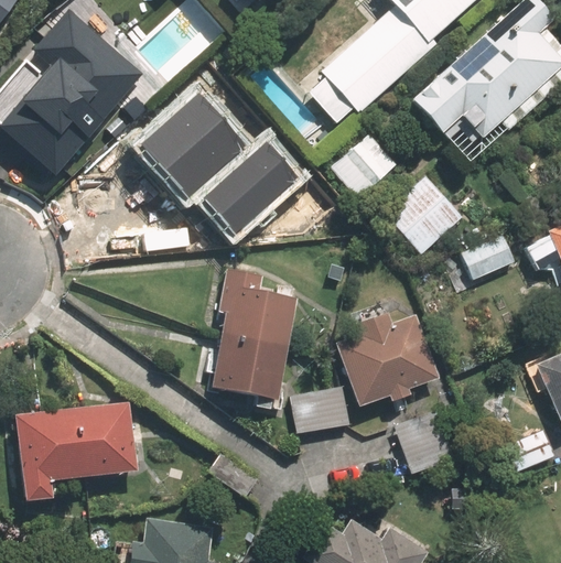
[(0,21),(15,0),(0,0),(0,21)]
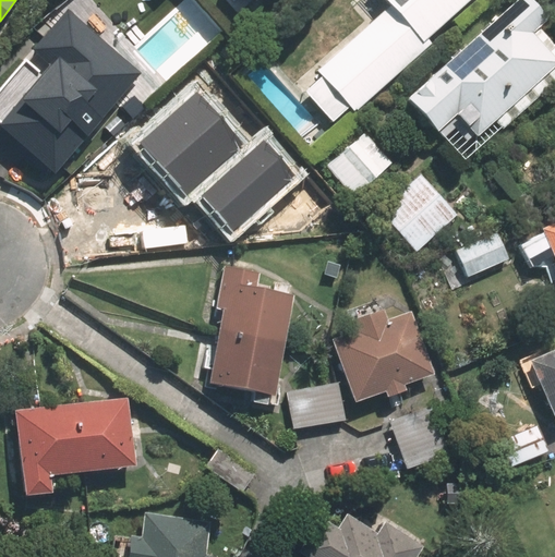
[(224,0),(238,14),(253,0),(262,0),(263,0),(224,0)]
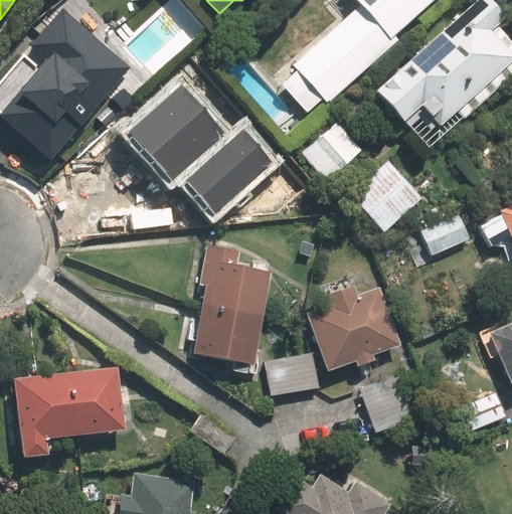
[(356,0),(360,4),(294,65),(299,70),(284,84),(309,112),(321,101),(324,105),(438,0),(356,0)]
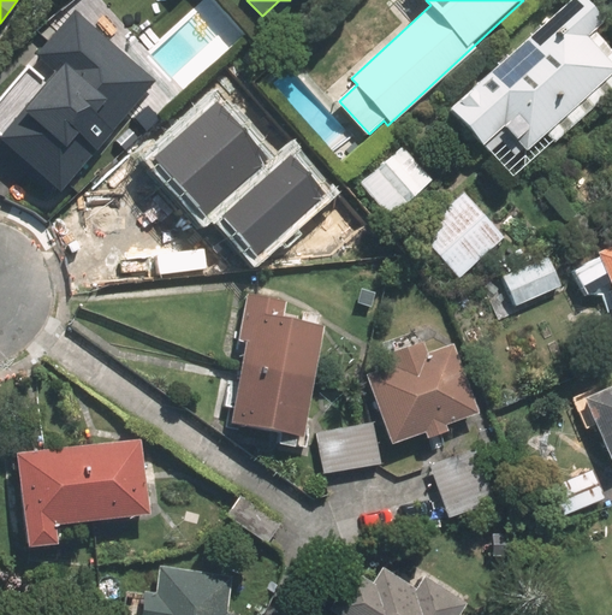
[(590,0),(571,0),(449,110),(511,179),(611,89),(611,52),(595,34),(610,21),(590,0)]
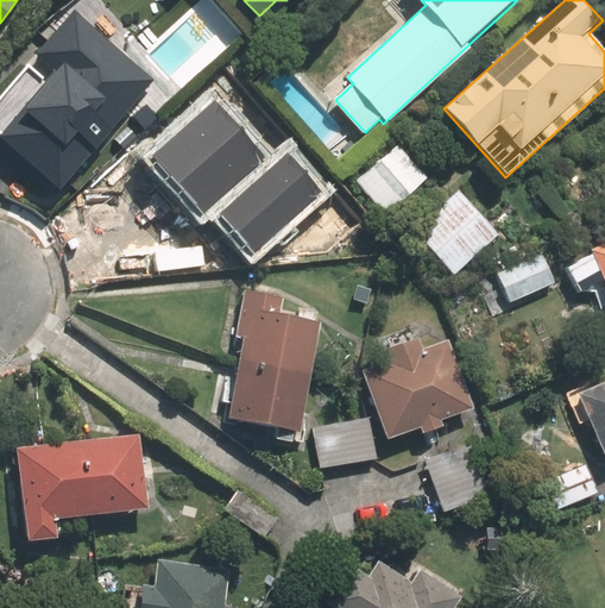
[(0,139),(62,192),(155,80),(73,11),(36,56),(55,71),(44,85),(24,68),(0,95),(0,139)]
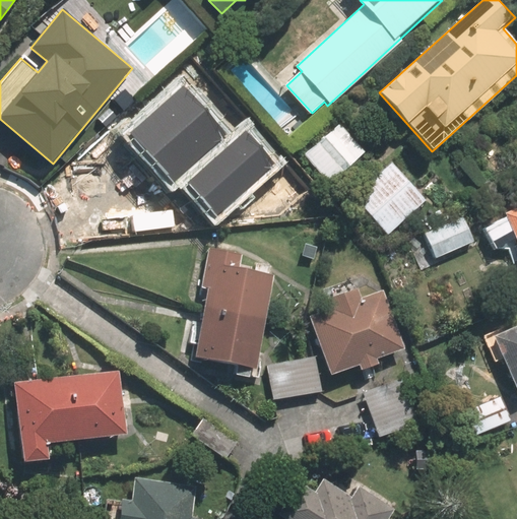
[(339,122),(305,152),(331,182),(366,151),(339,122)]
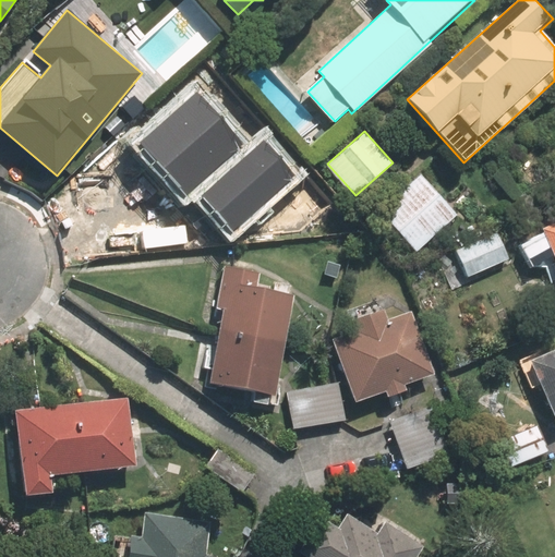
[(456,216),(419,174),(379,208),(417,251),(456,216)]
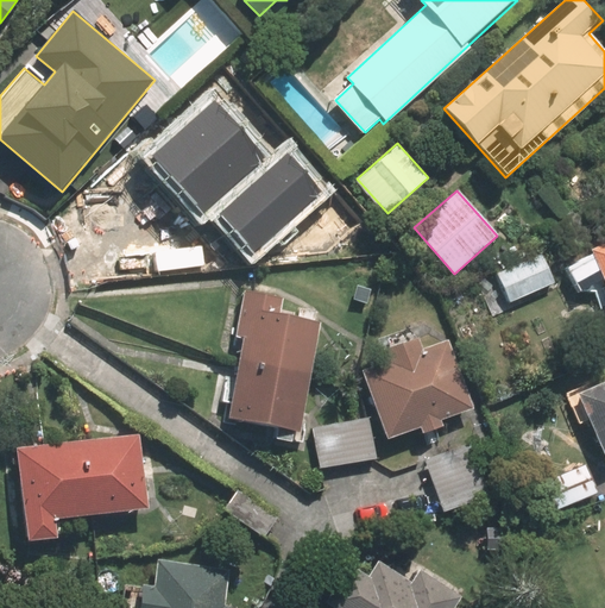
[(604,240),(562,259),(577,293),(604,280),(604,240)]
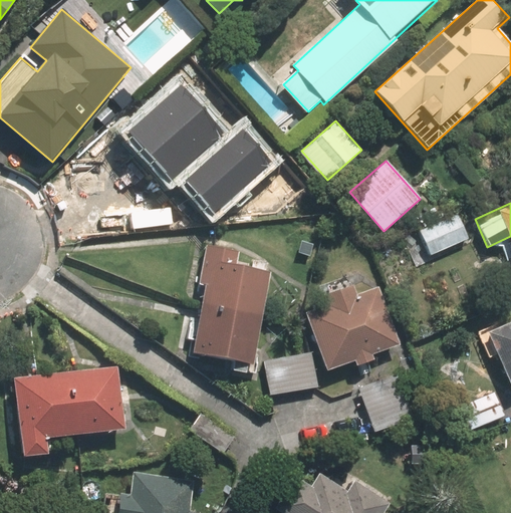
[(457,214),(417,231),(428,256),(467,239),(457,214)]
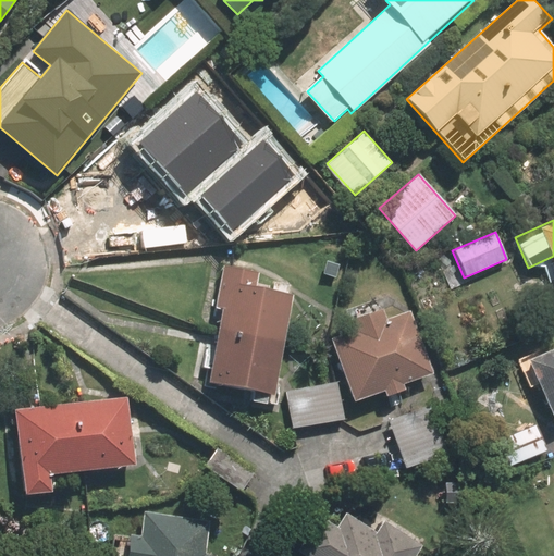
[(219,305),(223,306),(210,382),(277,393),(294,294),(256,287),(259,272),(225,267),(219,305)]
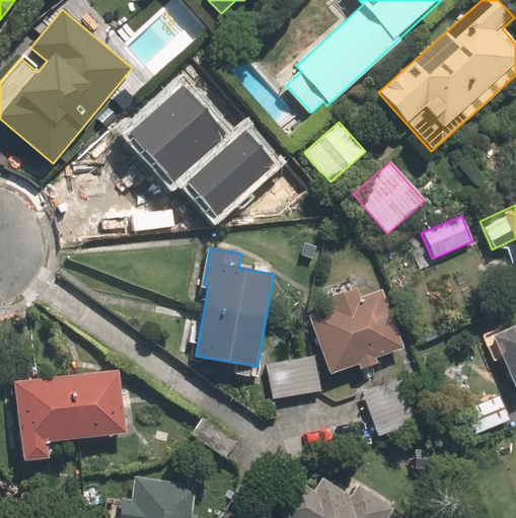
[(379,362),(377,357),(404,347),(383,289),(360,298),(356,288),(333,296),(336,306),(310,316),(332,373),(359,364),(361,368),(379,362)]
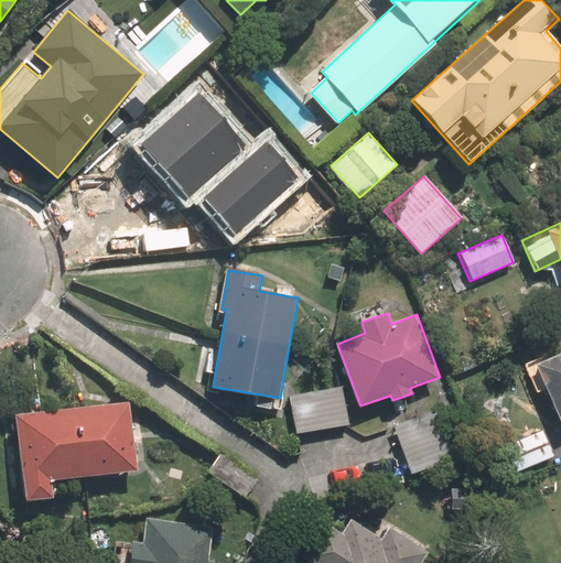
[(560,353),(536,364),(560,420),(560,353)]
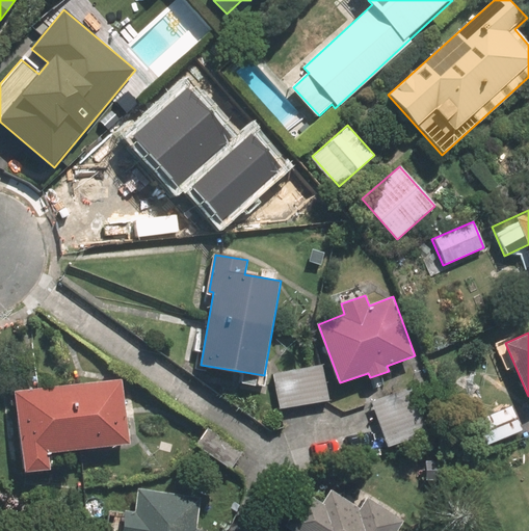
[(272,374),(279,409),(328,401),(322,366),(272,374)]
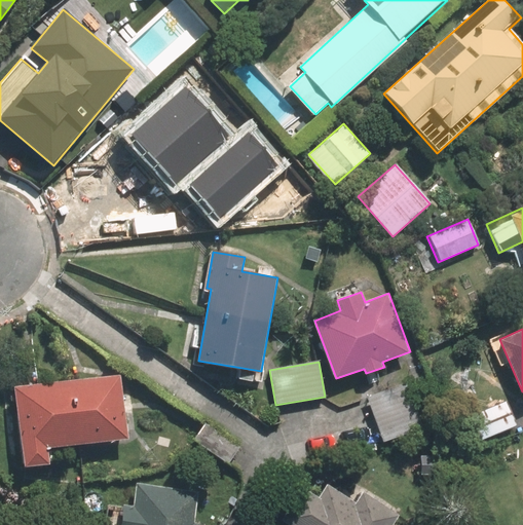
[(120,373),(16,386),(26,464),(52,461),(51,447),(128,438),(120,373)]
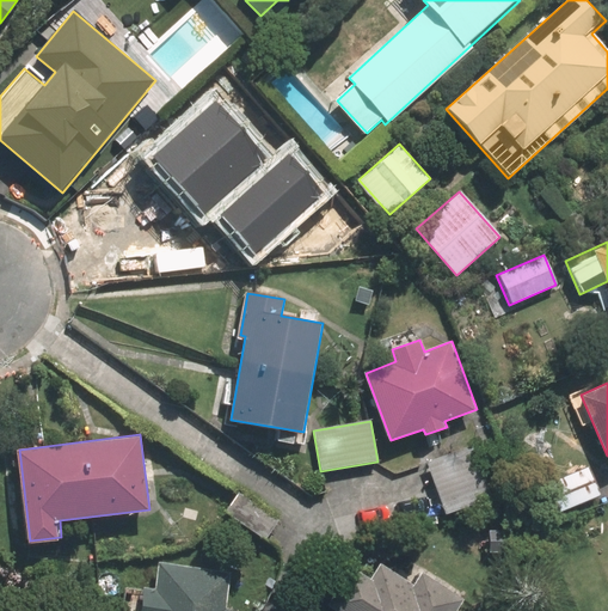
[(472,444),(425,460),(444,514),(491,498),(472,444)]
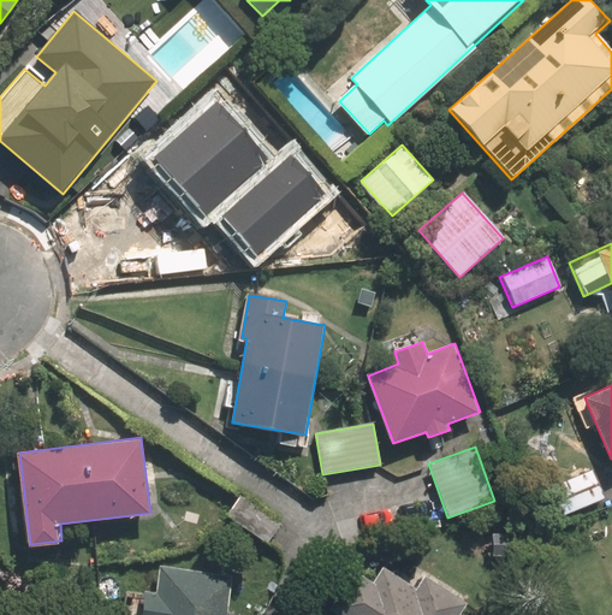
[(602,498),(590,471),(560,485),(572,513),(602,498)]
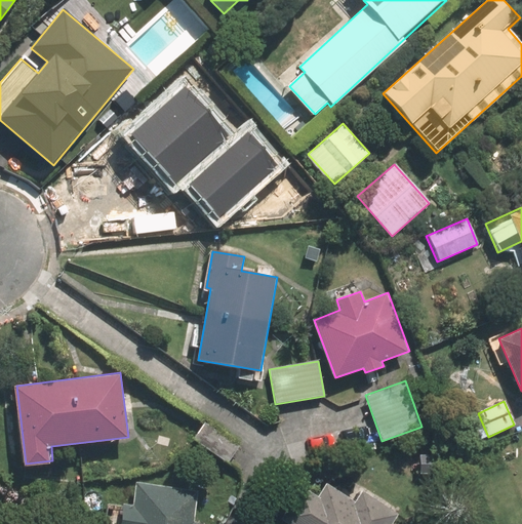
[(227,464),(239,446),(205,422),(193,440),(227,464)]
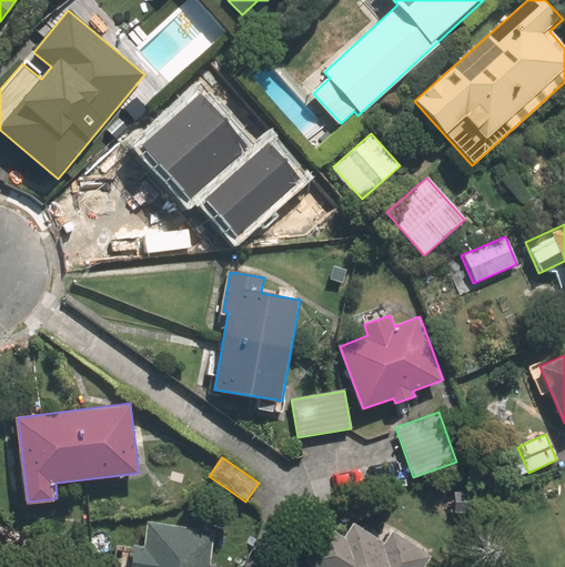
[(304,562),(312,566),(425,566),(433,556),(392,530),(385,542),(352,522),(341,539),(325,529),(304,562)]
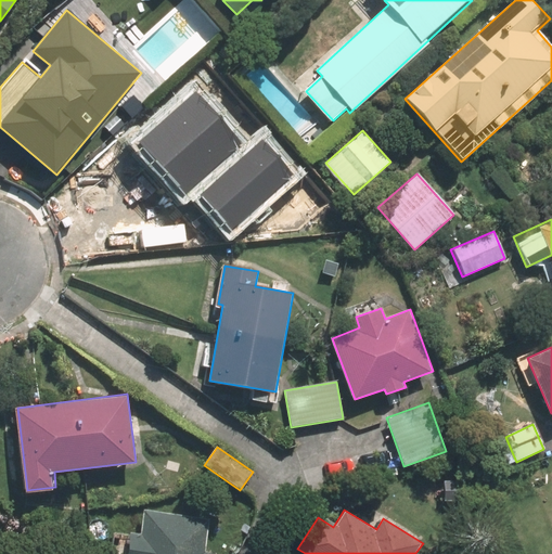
[(205,553),(209,520),(152,514),(148,553),(205,553)]
